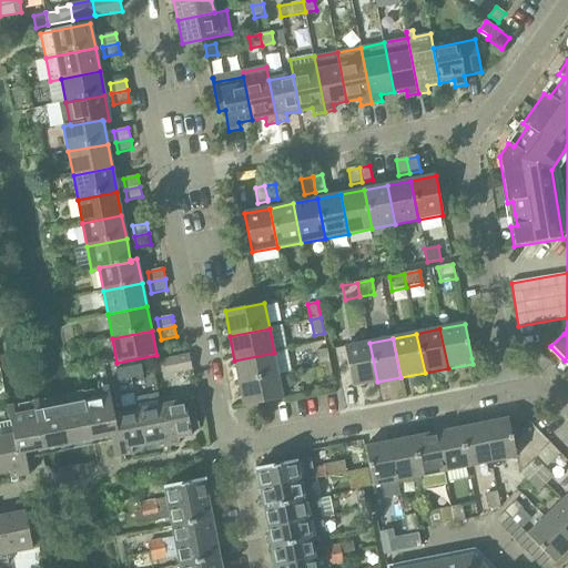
[(353,387),(377,382),(369,343),(345,347),(353,387)]
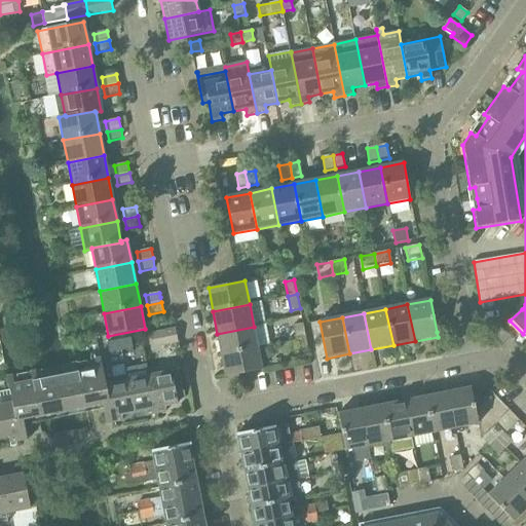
[(294,326),(297,340),(305,338),(303,325),(294,326)]
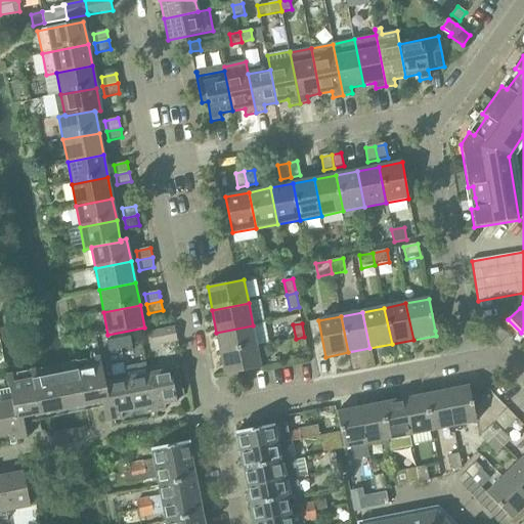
[(216,333),(221,353),(257,346),(253,325),(216,333)]
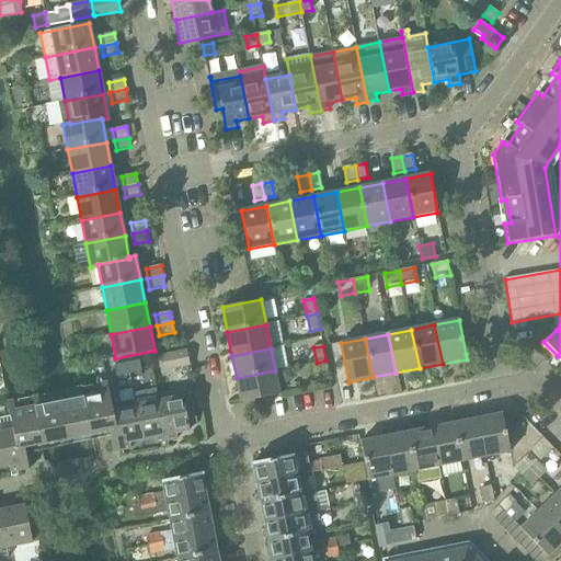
[(187,351),(179,353),(160,356),(163,369),(190,365),(187,351)]
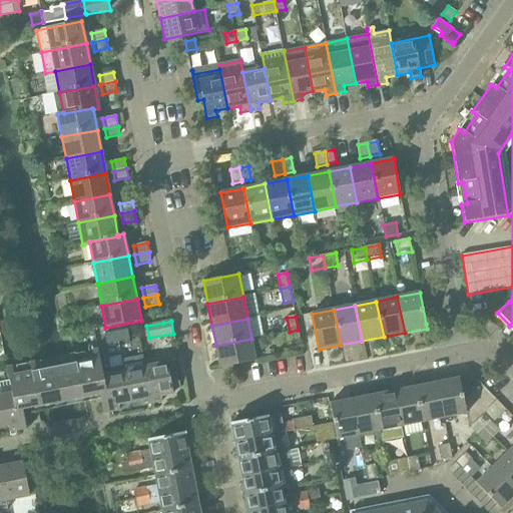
[(129,340),(127,330),(116,332),(118,342),(129,340)]
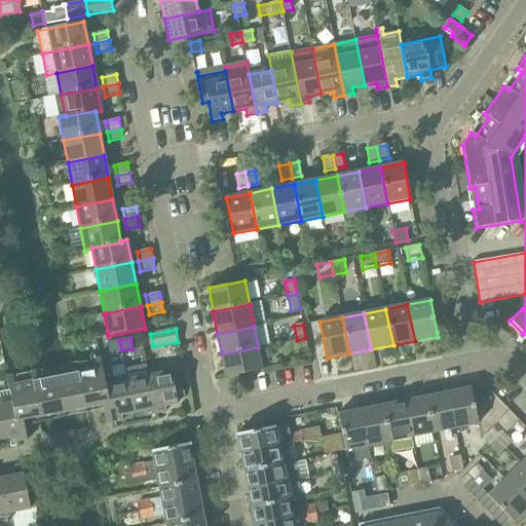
[(299,354),(308,352),(305,338),(297,340),(299,354)]
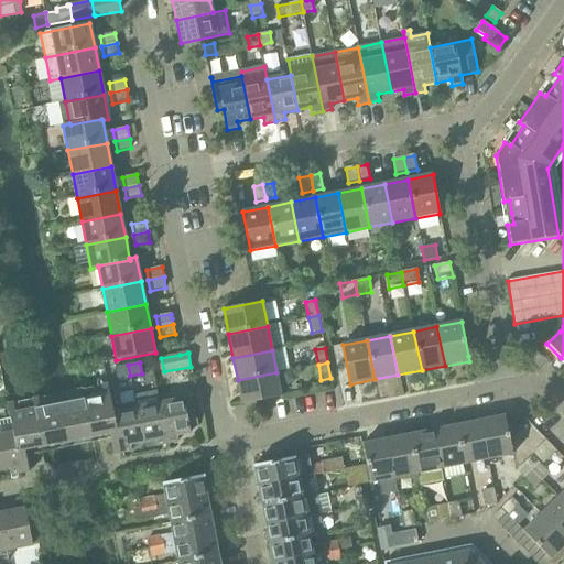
[(130,376),(128,365),(116,367),(118,378),(130,376)]
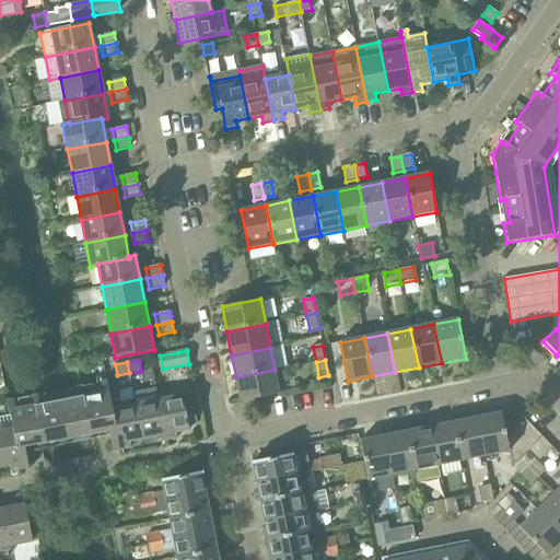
[(280,395),(275,370),(236,377),(241,403),(280,395)]
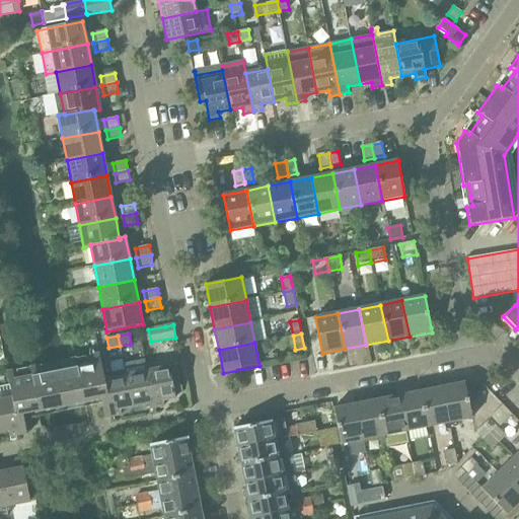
[(109,418),(109,417),(102,379),(103,379),(101,366),(100,362),(99,363),(98,354),(23,369),(7,372),(8,381),(11,397),(12,397),(20,435),(25,434),(22,420),(32,419),(101,404),(104,418),(106,418),(109,418)]
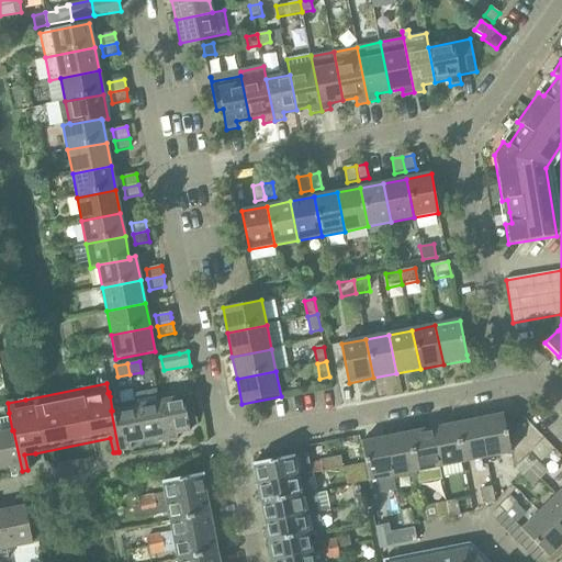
[(166,442),(158,402),(156,390),(134,394),(135,401),(143,441),(155,438),(156,445),(166,442)]
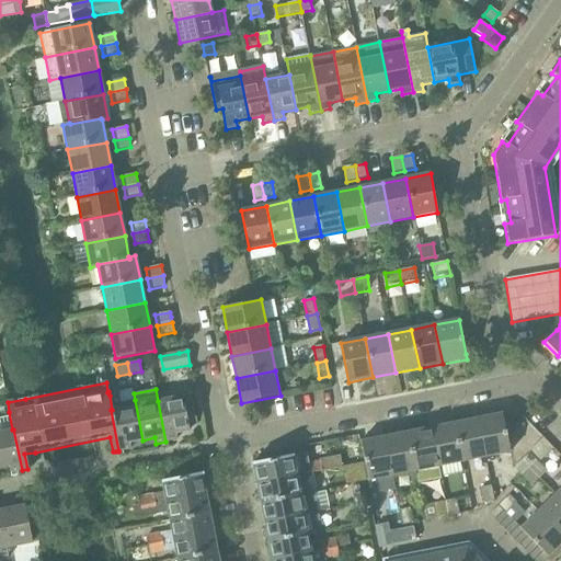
[(111,410),(118,450),(130,448),(129,443),(142,441),(135,400),(121,403),(119,393),(110,396),(112,410),(111,410)]
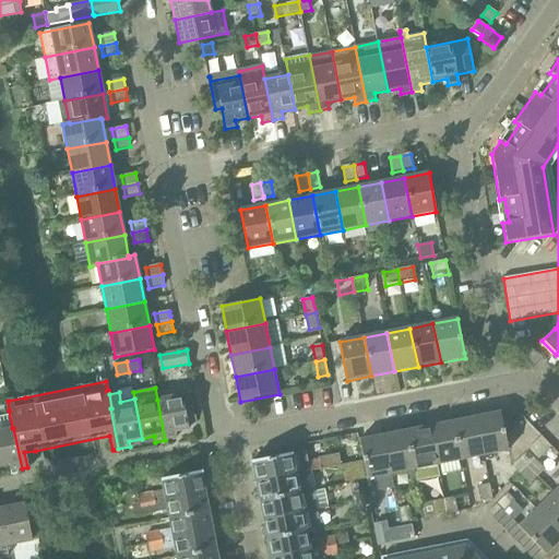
[(189,429),(188,427),(197,425),(193,407),(185,408),(182,394),(157,400),(165,440),(177,438),(176,431),(189,429)]
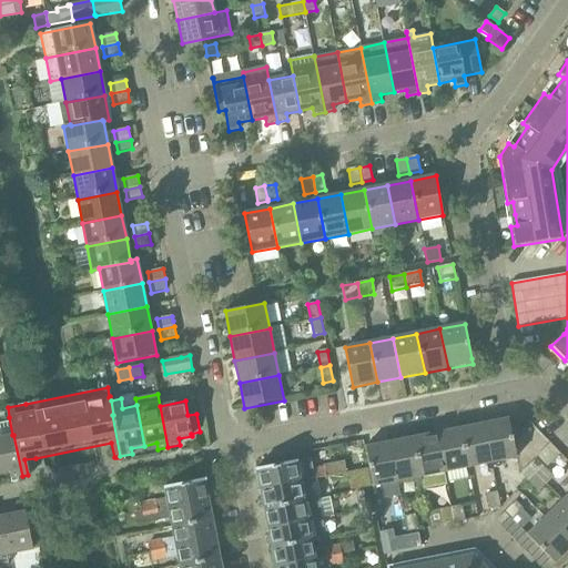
[(509,419),(484,425),(492,464),(517,458),(509,419)]
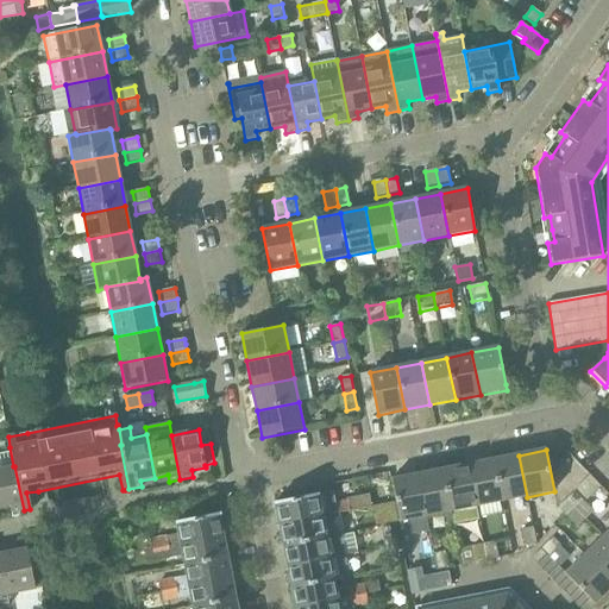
[(519,456),(494,460),(502,502),(527,497),(519,456)]
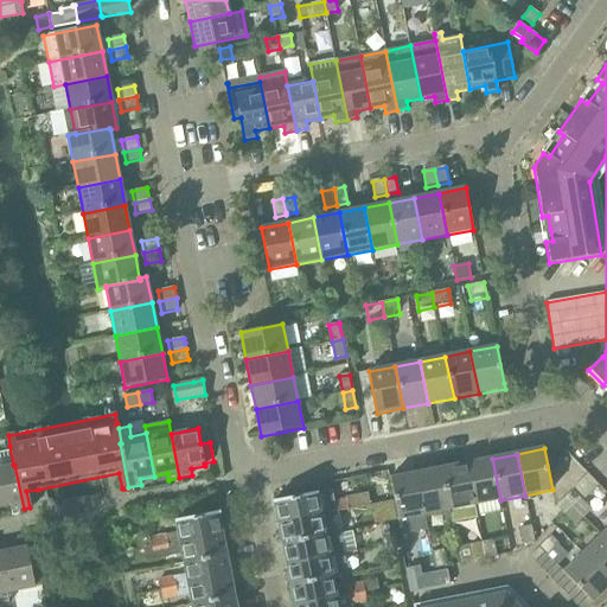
[(475,505),(500,500),(492,459),(467,464),(475,505)]
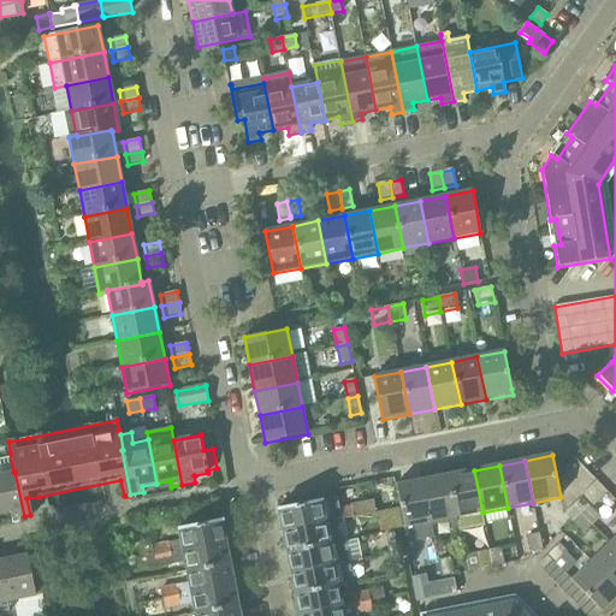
[(485,526),(483,513),(474,471),(449,475),(457,517),(460,531),(485,526)]
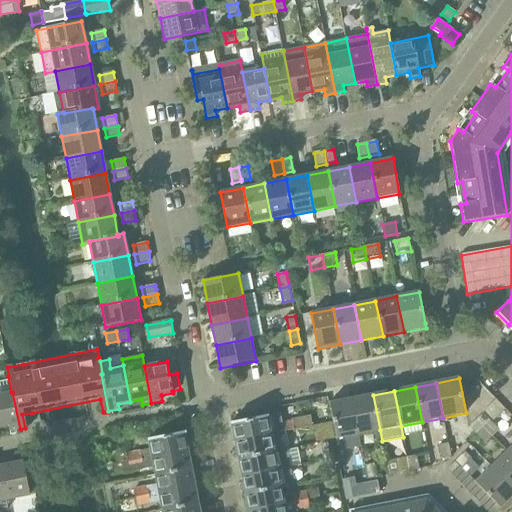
[(12,392),(11,392),(0,394),(0,427),(8,426),(9,431),(20,429),(12,392)]
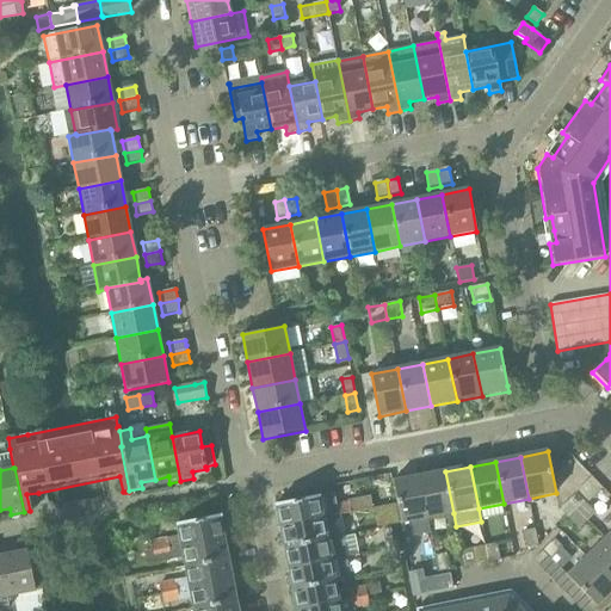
[(445,471),(419,476),(427,518),(454,513),(445,471)]
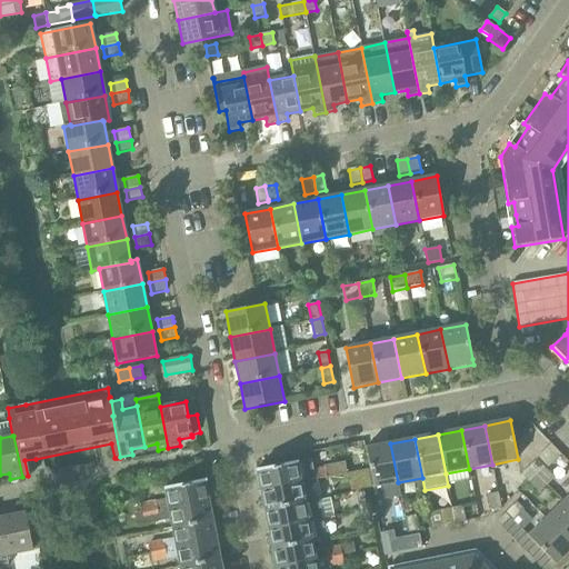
[(398,482),(390,443),(366,448),(373,488),(376,502),(401,497),(398,482)]
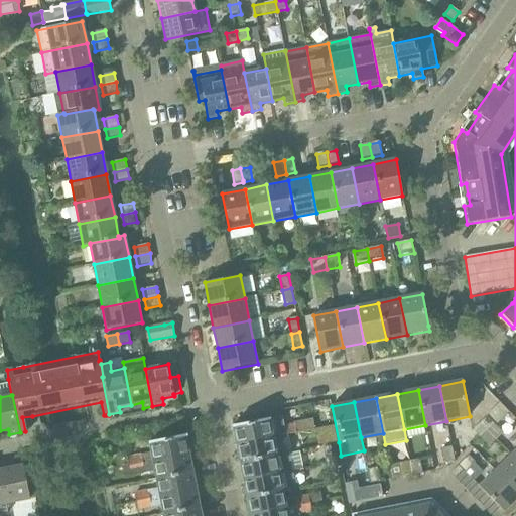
[(233,426),(237,444),(296,432),(294,424),(284,426),(282,416),(268,419),(233,426)]
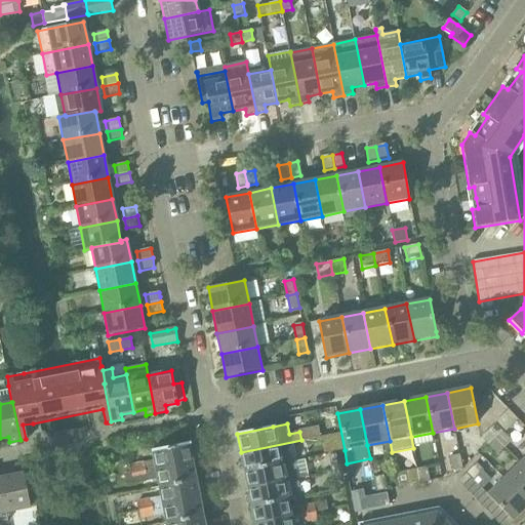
[(481,438),(487,445),(494,439),(502,431),(495,423),(481,438)]
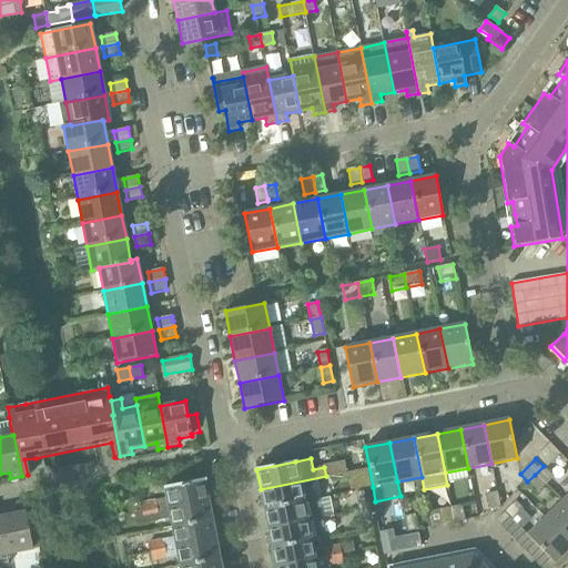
[(544,466),(535,475),(546,485),(554,477),(544,466)]
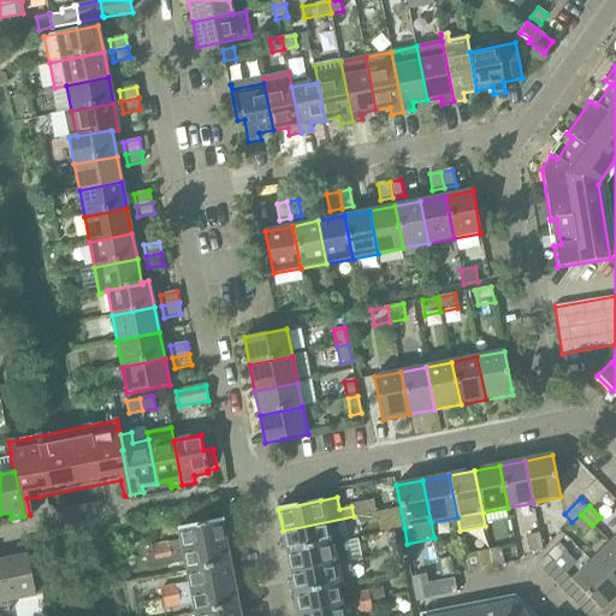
[(592,526),(580,515),(572,522),(584,534),(592,526)]
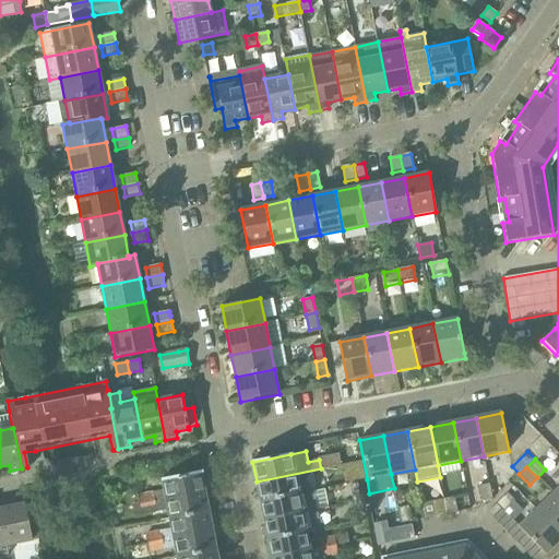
[(257,482),(260,500),(298,492),(296,483),(323,477),(321,468),(257,482)]
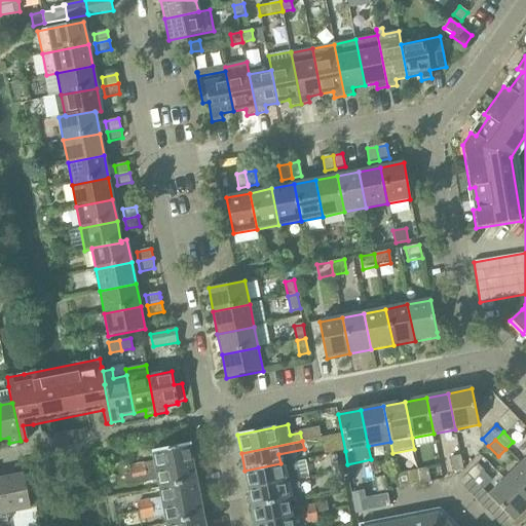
[(189,444),(152,451),(154,461),(130,466),(132,475),(193,462),(189,444)]
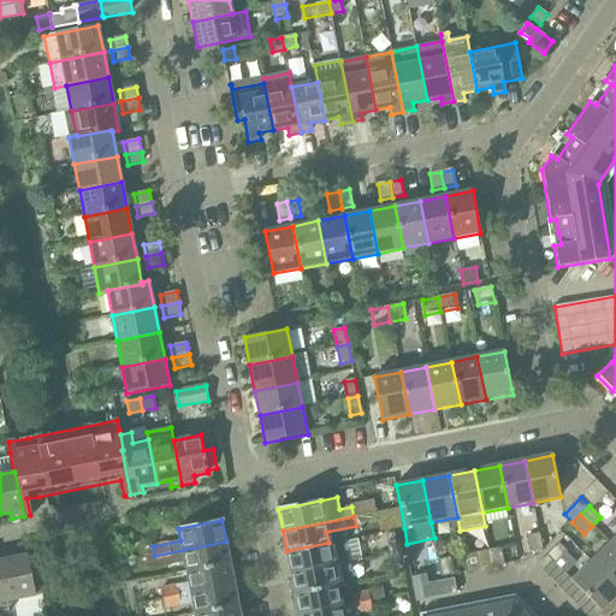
[(389,555),(400,552),(395,529),(385,532),(389,555)]
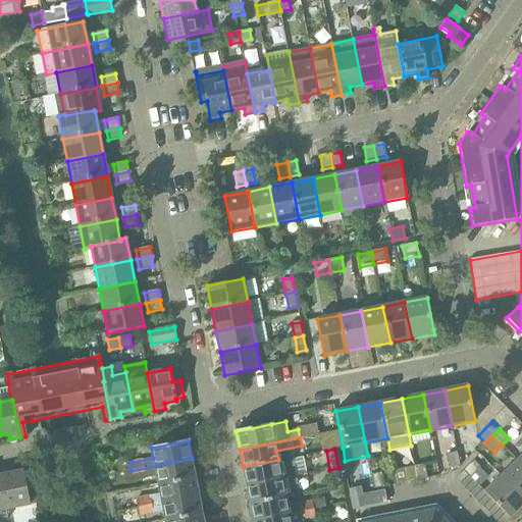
[(460,466),(457,453),(448,455),(451,468),(460,466)]
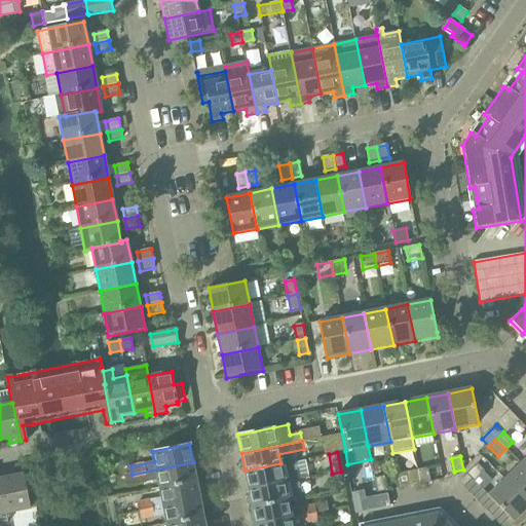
[(132,475),(130,466),(129,461),(117,463),(119,470),(120,477),(125,476),(132,475)]
